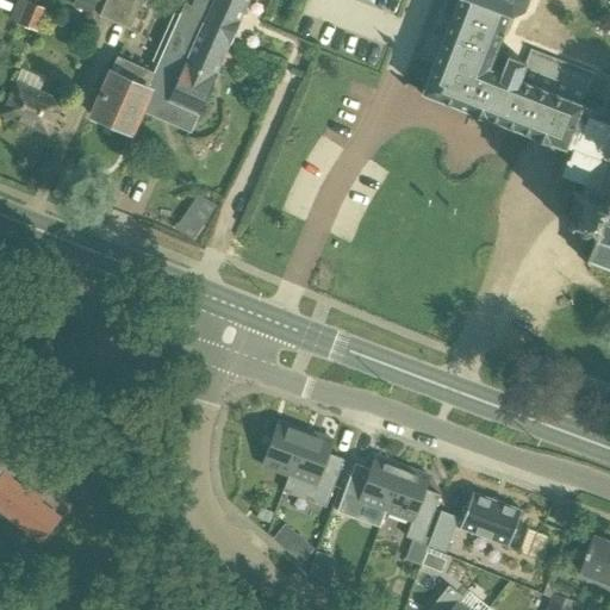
[(103,0),(97,14),(112,22),(120,0),(103,0)]
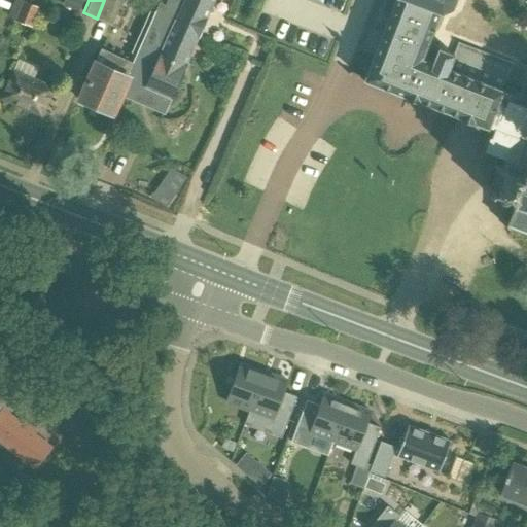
[(104,0),(97,19),(110,25),(120,0),(104,0)]
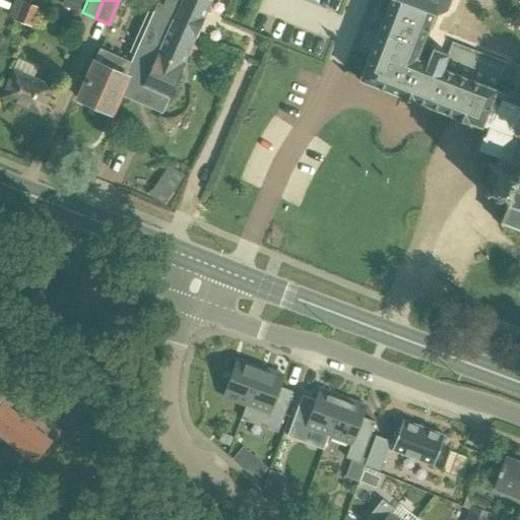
[(211,0),(167,0),(165,6),(158,4),(154,13),(198,31),(211,0)]
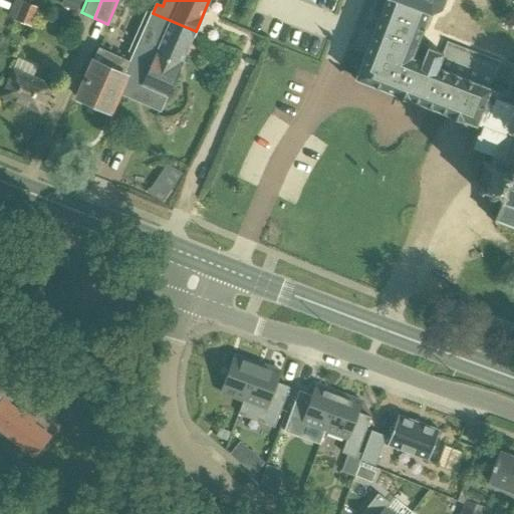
[(430,13),(441,9),(444,0),(386,0),(355,79),(477,125),(477,124),(501,135),(505,124),(489,118),(499,93),(491,90),(491,87),(438,67),(443,53),(428,47),(423,61),(412,56),(429,13),(430,13)]
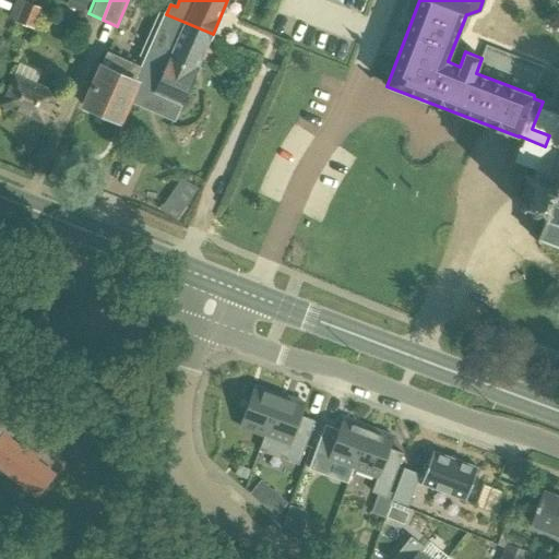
[(33,28),(42,9),(24,2),(16,22),(33,28)]
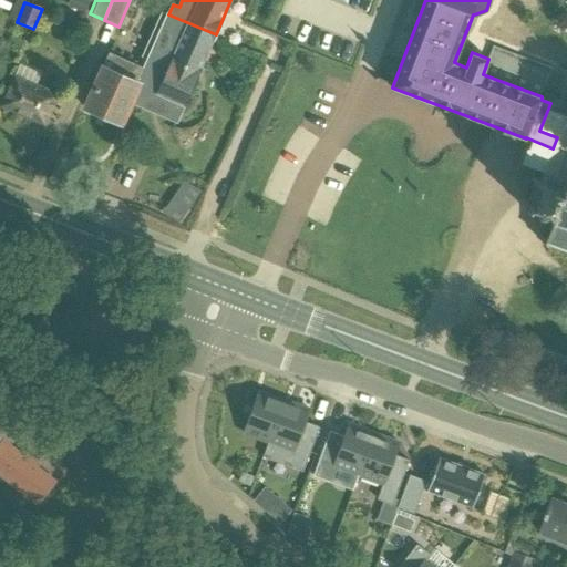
[(184,107),(216,34),(168,14),(144,69),(138,88),(184,107)]
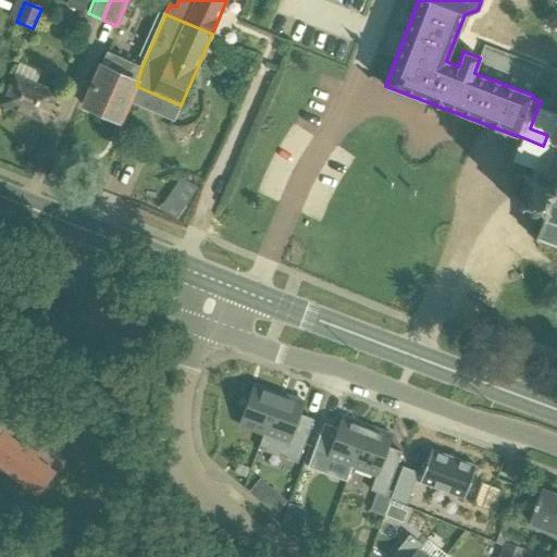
[(136,86),(141,67),(108,52),(102,66),(101,65),(83,106),(121,122),(136,86)]
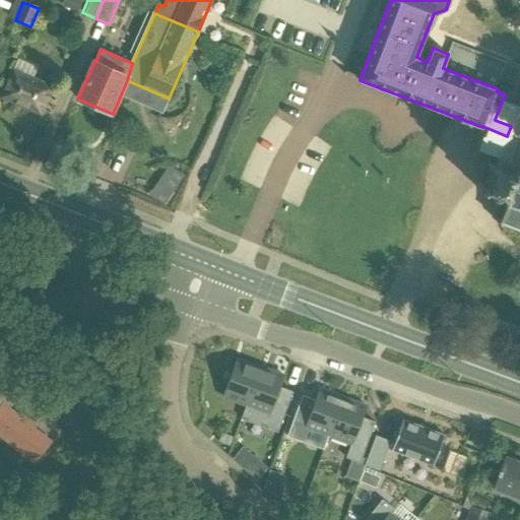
[(42,115),(53,86),(13,70),(1,99),(42,115)]
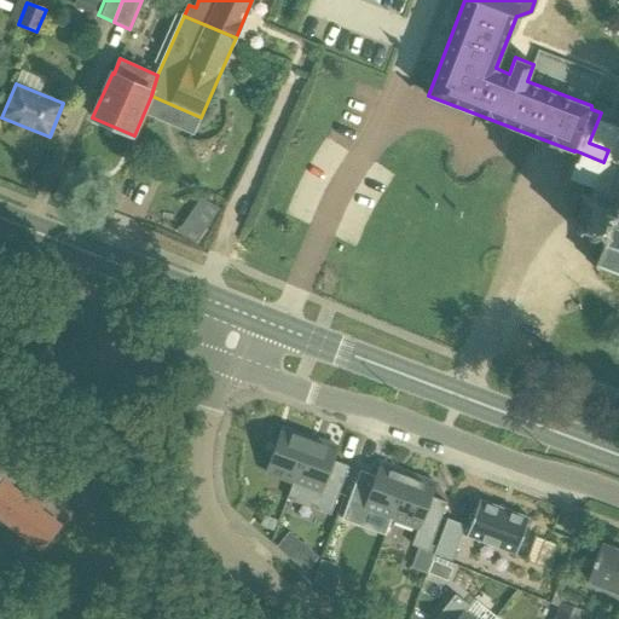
[(618,200),(614,208),(591,198),(582,224),(606,233),(602,241),(605,241),(596,264),(618,272),(618,200)]
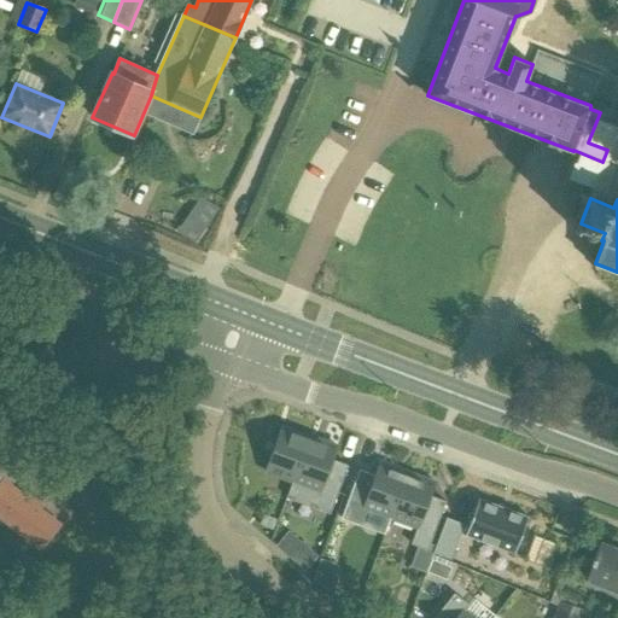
[(208,238),(225,216),(216,209),(199,231),(208,238)]
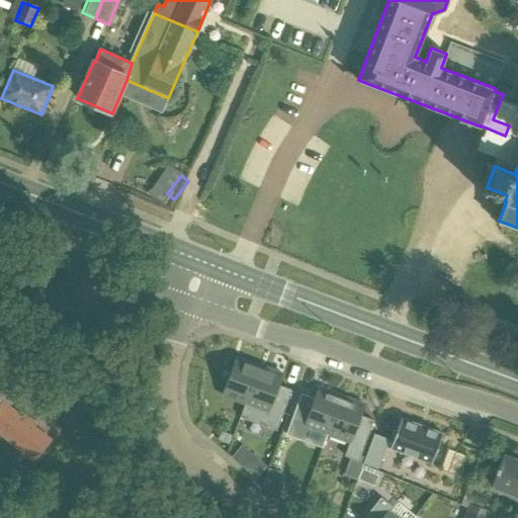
[(260,364),(237,355),(222,397),(245,406),(260,364)]
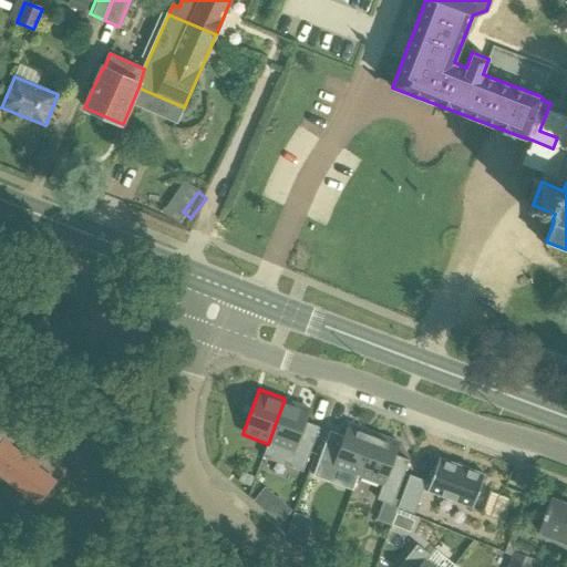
[(311,409),(285,399),(268,444),(264,457),(302,472),(319,428),(306,422),(311,409)]
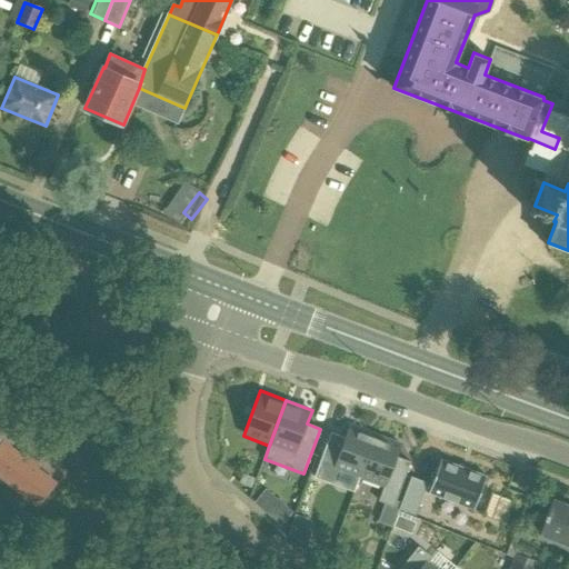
[(345,438),(331,432),(321,459),(335,463),(333,469),(359,479),(376,433),(350,425),(345,438)]
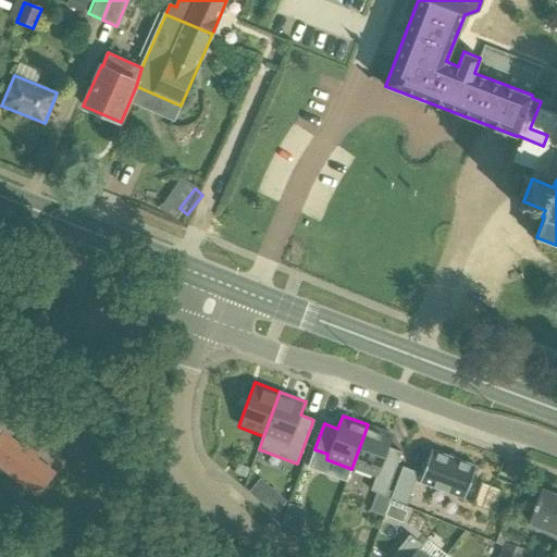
[(393,434),(368,424),(351,469),(375,478),(371,491),(385,496),(401,453),(388,447),(393,434)]
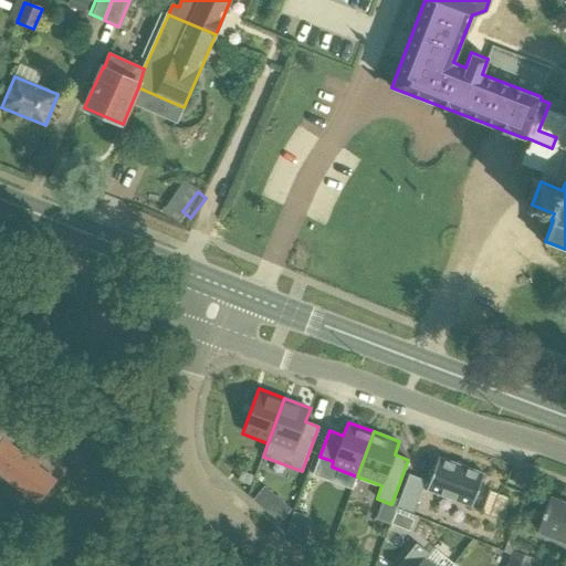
[(3,442),(0,439),(0,471),(39,503),(54,483),(3,442)]
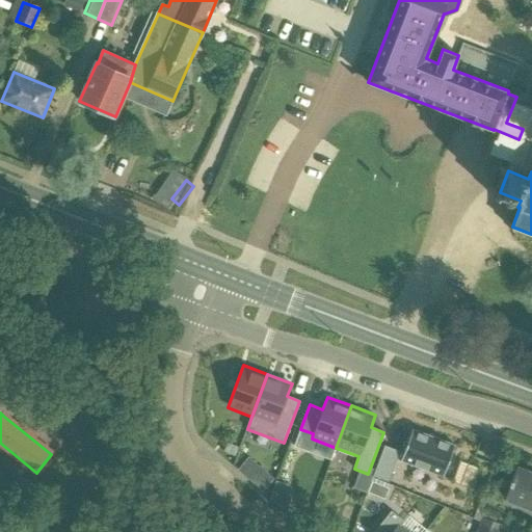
[(413,429),(400,461),(444,477),(455,445),(413,429)]
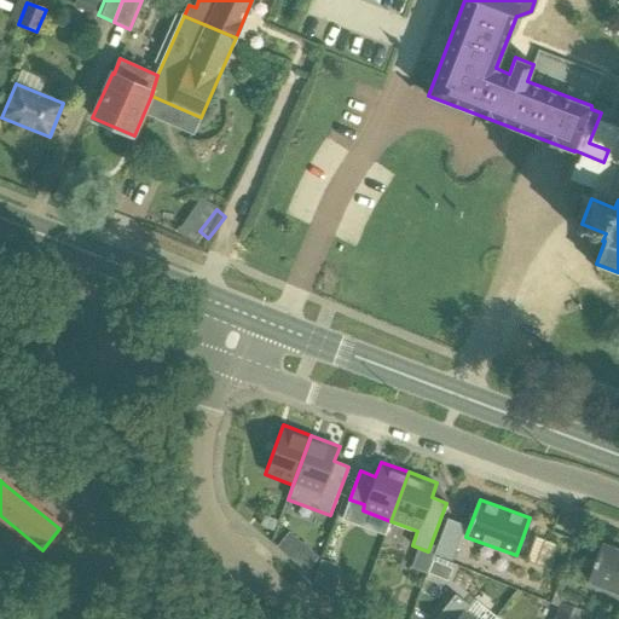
[(466,525),(447,519),(434,554),(452,561),(462,534),(466,525)]
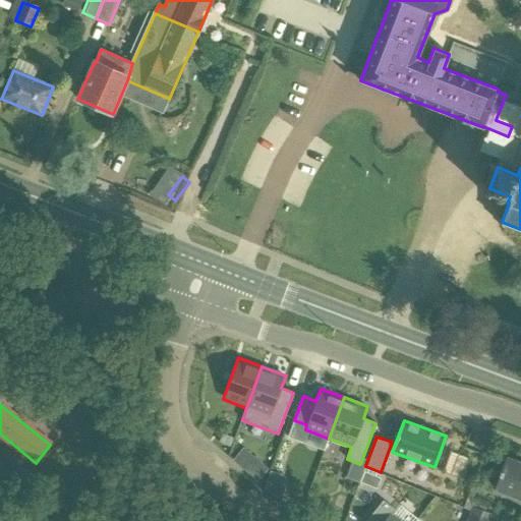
[(268,469),(252,456),(242,468),(257,481),(268,469)]
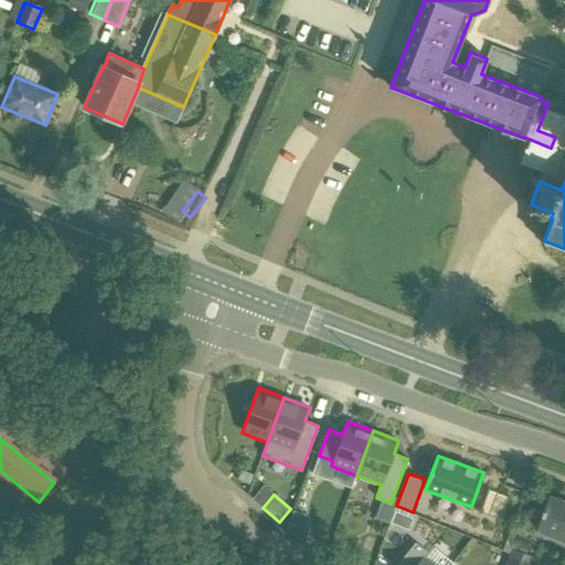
[(564,503),(550,498),(536,531),(564,542),(564,503)]
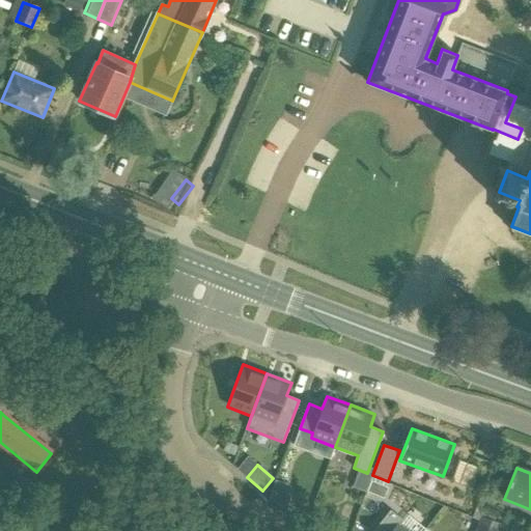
[(370,480),(357,476),(353,487),(366,492),(370,480)]
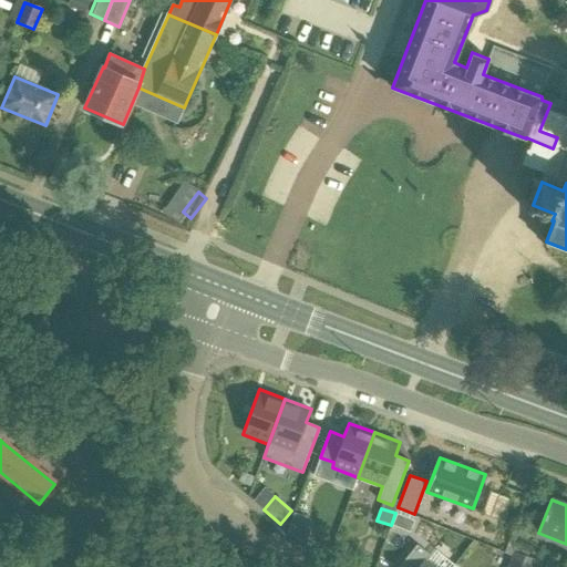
[(397,514),(392,525),(410,532),(414,521),(397,514)]
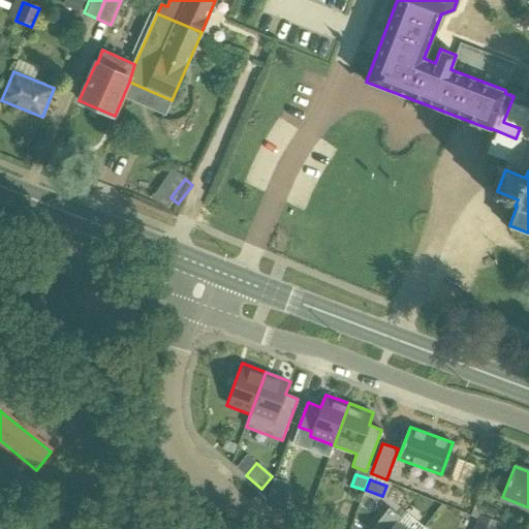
[(402,518),(390,507),(372,528),(408,528),(399,522),(402,518)]
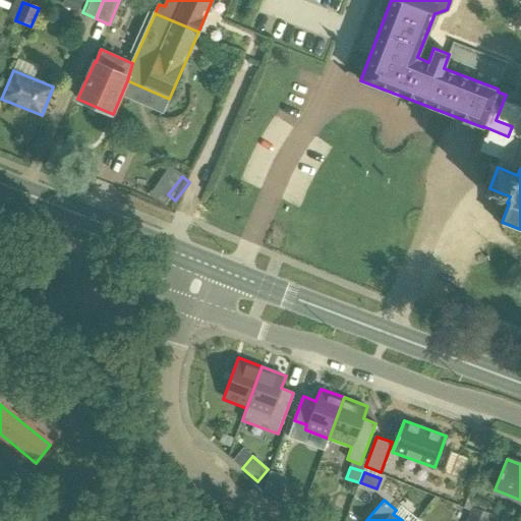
[(489,520),(493,515),(471,507),(466,520),(489,520)]
